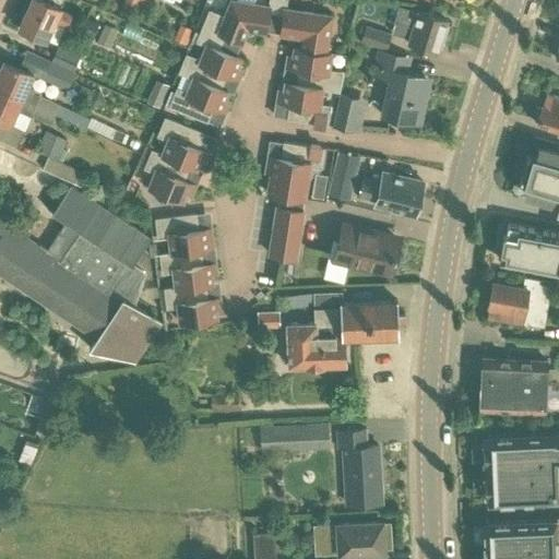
[(72,15),(59,9),(60,9),(40,0),(32,0),(20,27),(46,39),(54,23),(66,28),(72,15)]
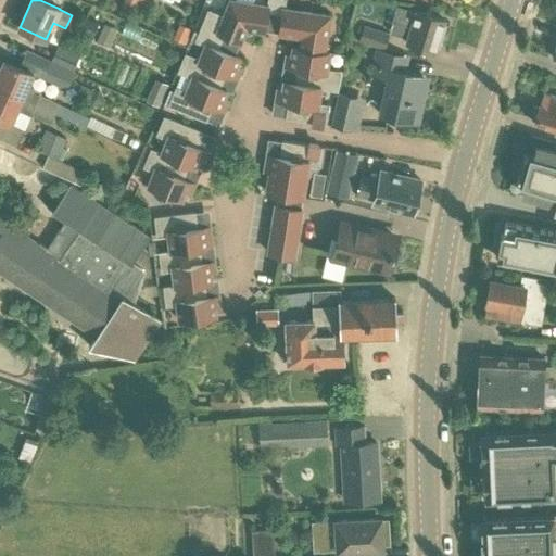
[(268,5),(267,5),(237,0),(229,0),(224,15),(209,9),(199,32),(193,29),(190,38),(205,45),(205,43),(218,49),(219,49),(225,35),(241,41),(247,28),(265,30),(268,12),(267,12),(268,5)]
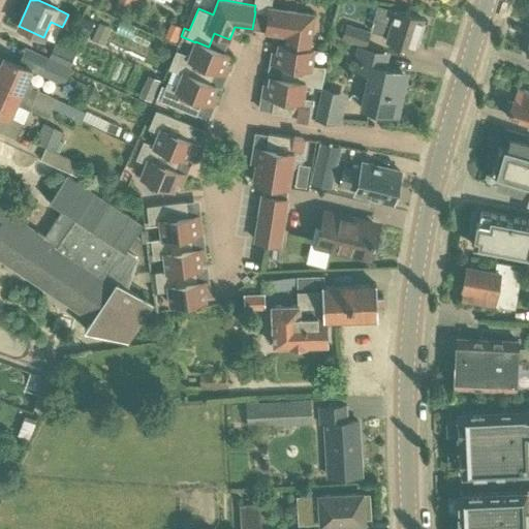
[(314,14),(271,7),(272,0),(254,0),(254,5),(255,5),(254,11),(255,11),(269,13),(266,32),(286,35),(284,45),(284,47),(309,51),(309,50),(314,14)]
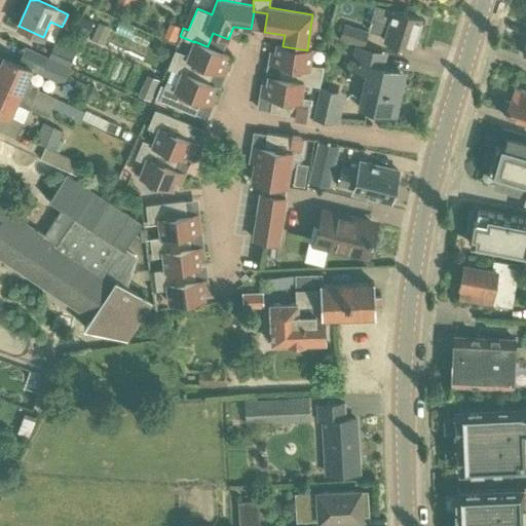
[(375,5),(371,21),(372,22),(389,27),(386,35),(385,40),(411,48),(412,44),(415,45),(418,34),(415,33),(420,19),(395,10),(395,11),(375,5)]
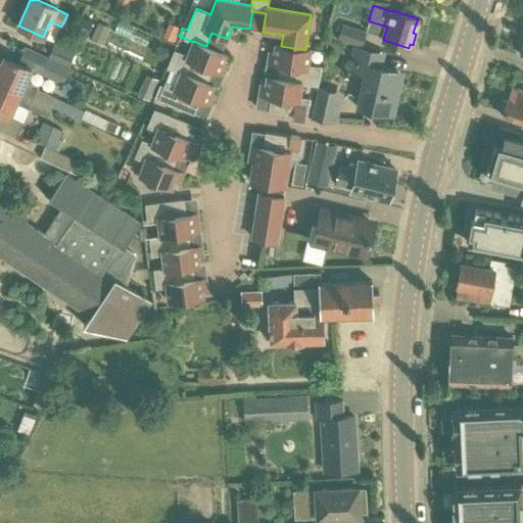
[(86,38),(93,20),(81,15),(74,31),(73,32),(86,38)]
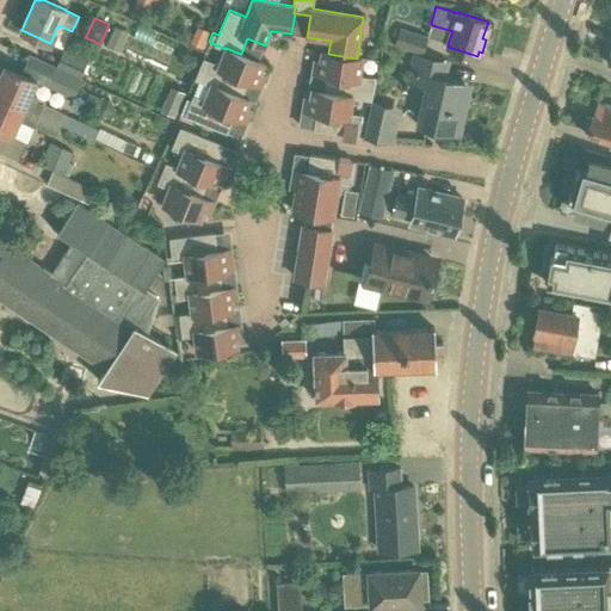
[(119,53),(129,32),(113,26),(105,47),(119,53)]
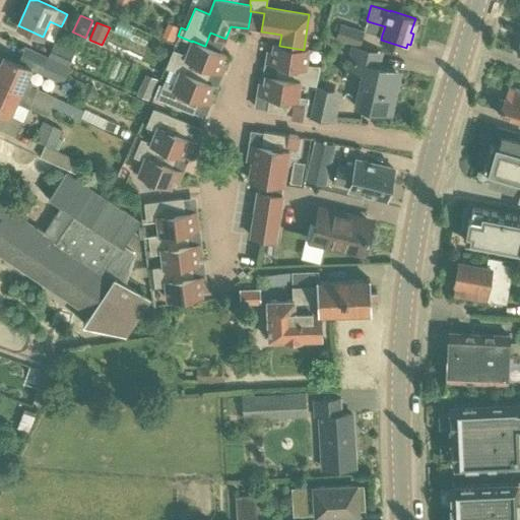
[(168,23),(163,37),(173,42),(174,42),(180,27),(176,26),(168,23)]
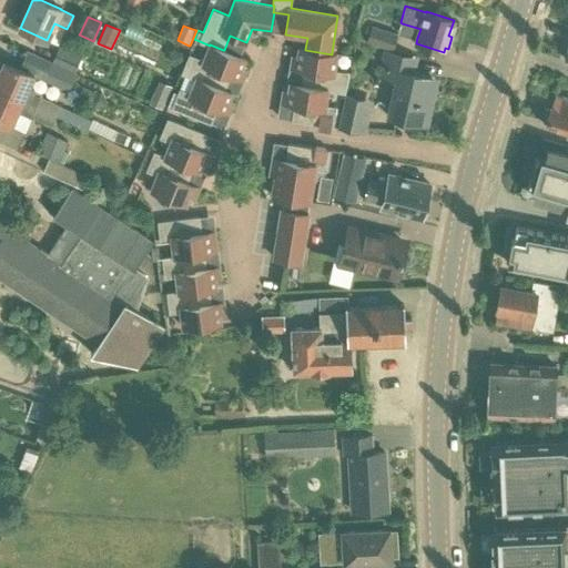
[(384,48),(383,49),(393,51),(397,33),(372,26),(366,42),(384,48)]
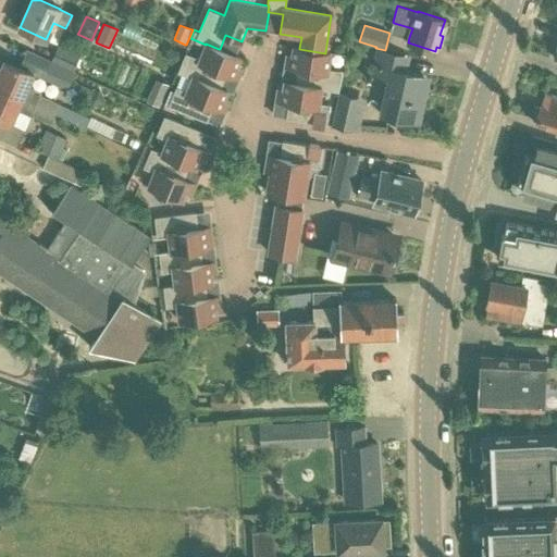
[(240,58),(220,49),(219,49),(206,44),(206,45),(200,58),(189,53),(182,73),(192,77),(193,76),(218,87),(218,86),(220,81),(218,77),(226,73),(237,77),(240,67),(237,65),(240,58)]
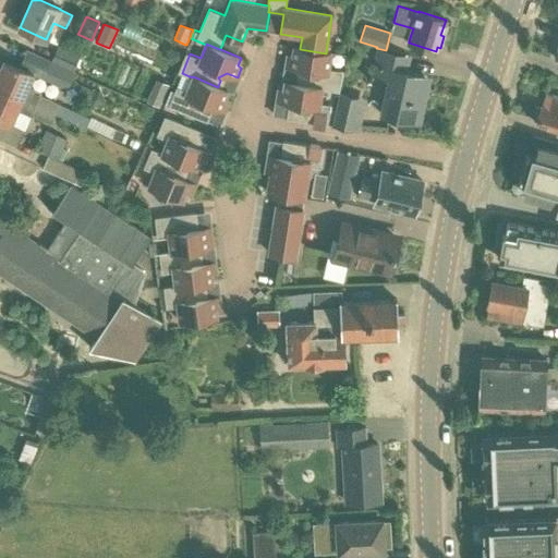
[(58,46),(50,60),(73,71),(81,56),(58,46)]
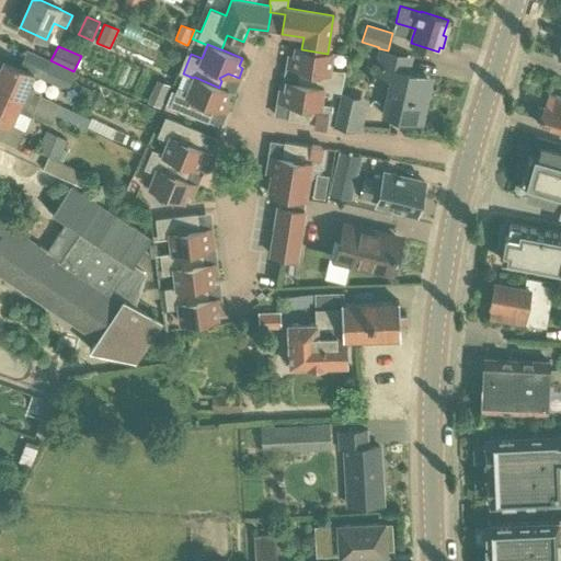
[(301,49),(301,48),(296,47),(296,48),(294,56),(290,56),(288,67),(300,69),(305,77),(301,79),(300,84),(323,89),(323,90),(339,92),(342,71),(331,69),(333,54),(328,53),(328,54),(301,49)]
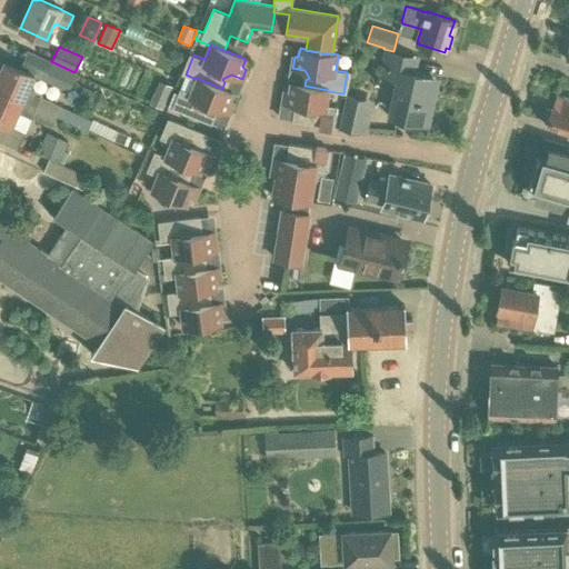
[(428,126),(431,105),(426,103),(431,78),(415,75),(419,58),(393,51),(383,49),(378,78),(396,82),(388,118),(428,126)]
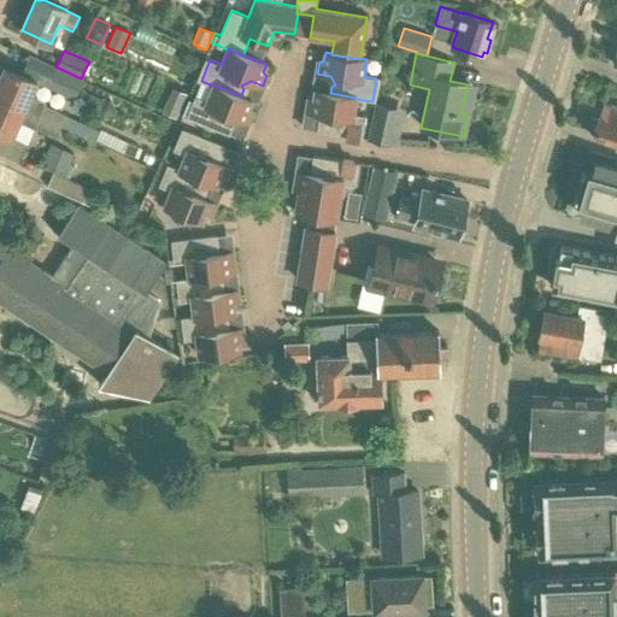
[(28,54),(21,74),(6,66),(0,78),(0,98),(62,125),(62,127),(94,142),(99,130),(83,124),(65,116),(66,115),(45,105),(46,103),(30,95),(36,82),(46,87),(75,99),(83,81),(83,80),(81,78),(56,66),(28,54)]
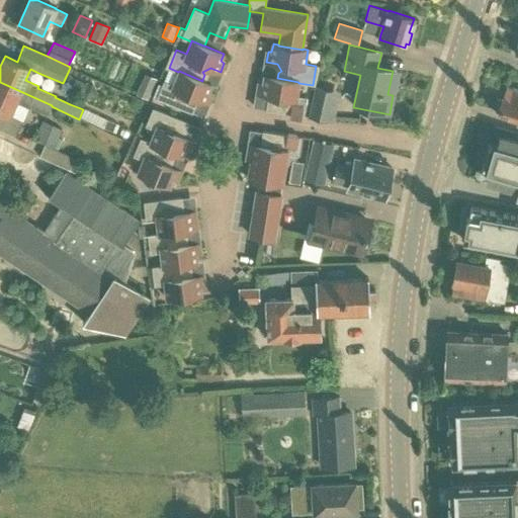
[(211,84),(202,80),(202,81),(179,71),(178,72),(173,84),(164,80),(157,98),(192,112),(192,111),(190,110),(191,105),(190,101),(198,98),(207,102),(211,92),(208,91),(211,84)]
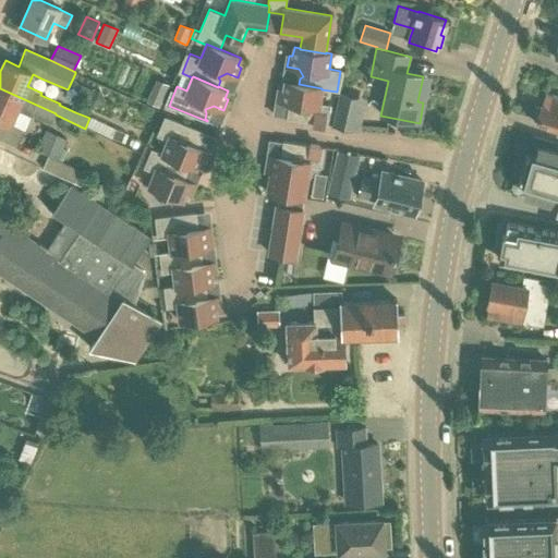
[(156,79),(146,101),(160,108),(170,85),(156,79)]
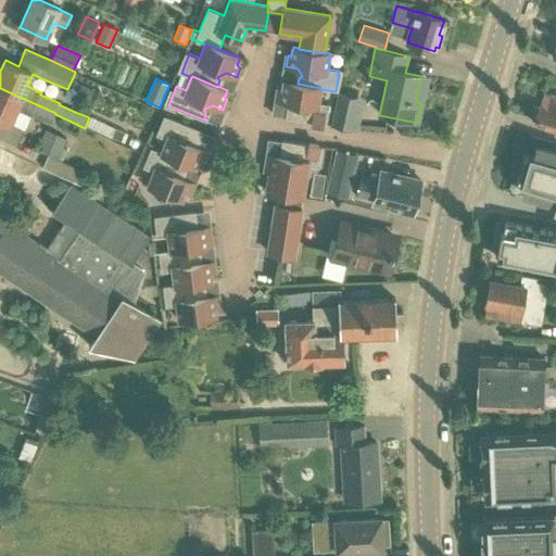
[(298,84),(283,81),(282,90),(279,89),(277,100),(288,102),(293,110),(290,112),(289,117),(286,117),(286,118),(312,123),(323,125),(323,124),(326,125),(330,104),(318,102),(320,89),(320,88),(298,84)]
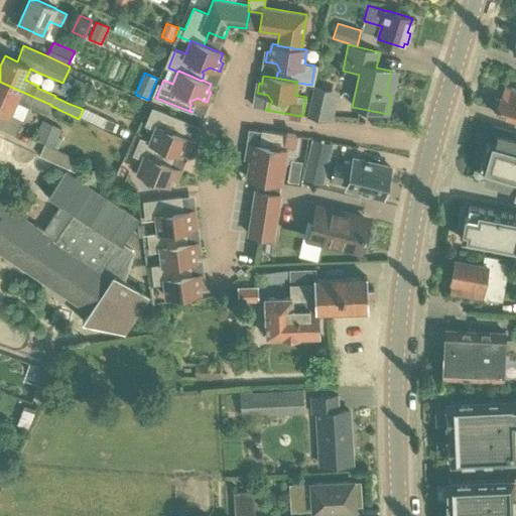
[(47,113),(51,106),(0,82),(0,127),(15,134),(22,120),(10,114),(15,103),(28,109),(29,107),(46,115),(47,113)]
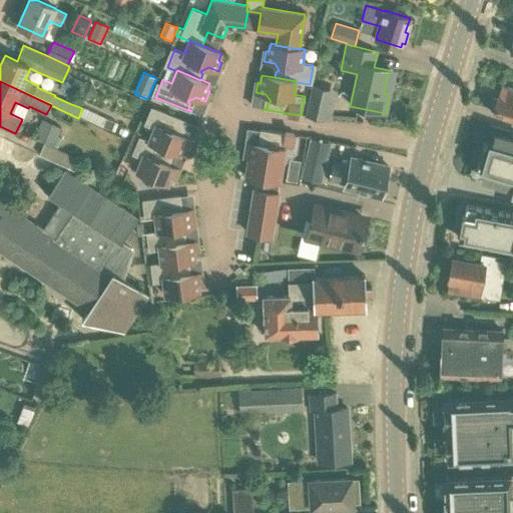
[(331,120),(337,90),(312,84),(305,115),(331,120)]
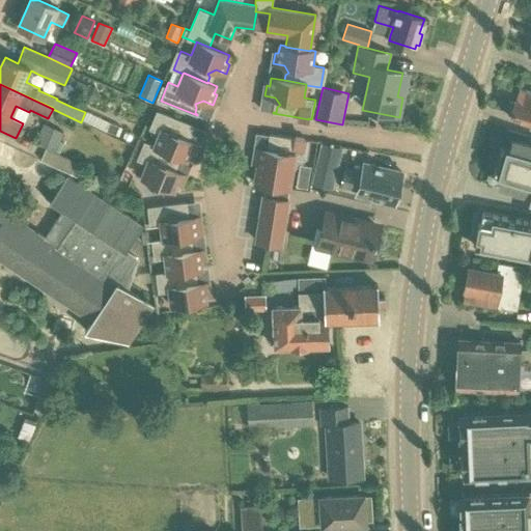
[(530,90),(520,88),(515,101),(515,102),(509,104),(507,112),(510,117),(530,123),(530,90)]
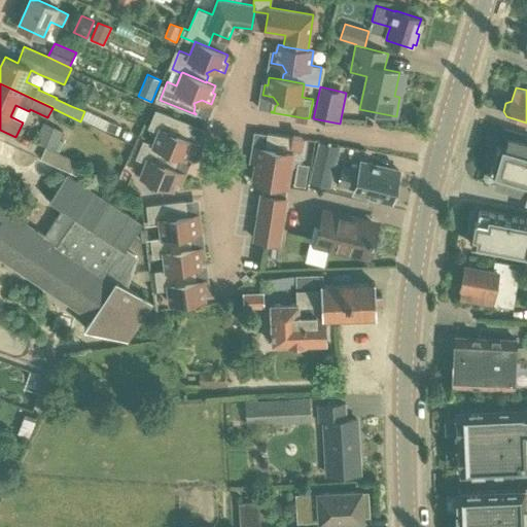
[(185,159),(185,157),(188,150),(191,152),(196,142),(186,138),(182,130),(186,129),(188,124),(191,125),(191,124),(155,109),(148,127),(157,131),(152,144),(176,154),(185,159)]
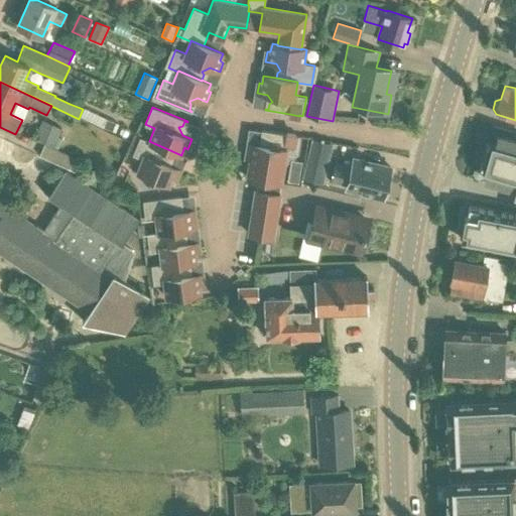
[(115,133),(119,124),(106,118),(102,127),(115,133)]
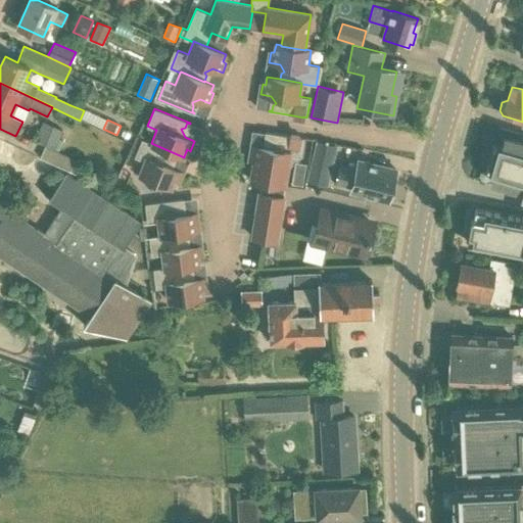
[(34,141),(45,146),(54,150),(63,131),(43,122),(34,141)]
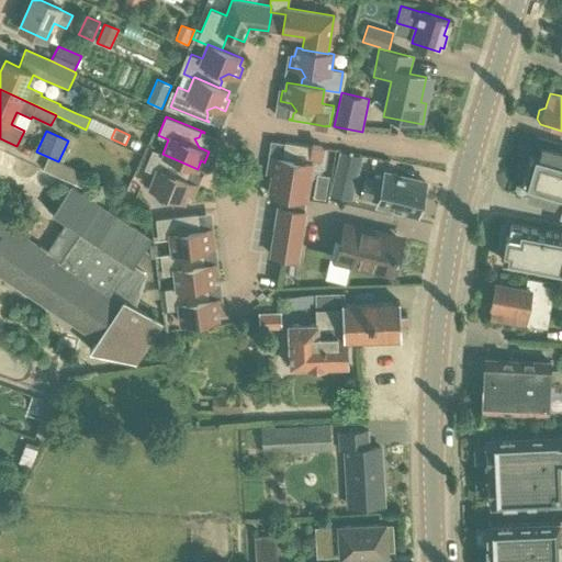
[(269,193),(281,195),(306,200),(312,167),(323,169),(326,148),(323,148),(323,147),(312,146),(285,142),(284,144),(288,144),(288,149),(290,153),(282,158),(271,156),(268,173),(272,173),(269,193)]
